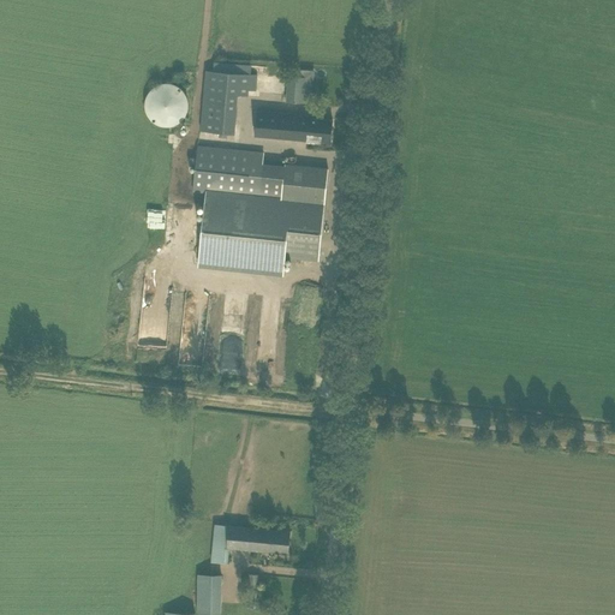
[(304,102),(305,71),(294,70),(294,77),(288,76),(286,101),(304,102)]
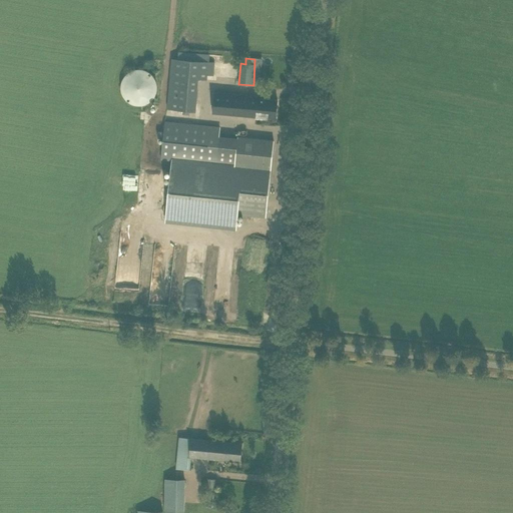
[(214,63),(171,59),(167,109),(196,112),(198,79),(207,80),(208,75),(213,76),(214,63)]
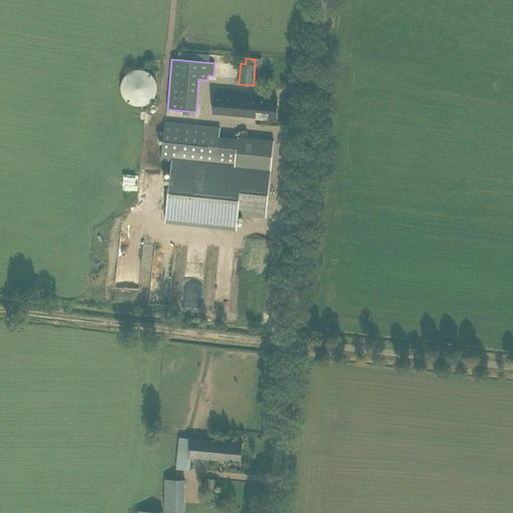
[(126,71),(126,104),(154,103),(154,71),(126,71)]
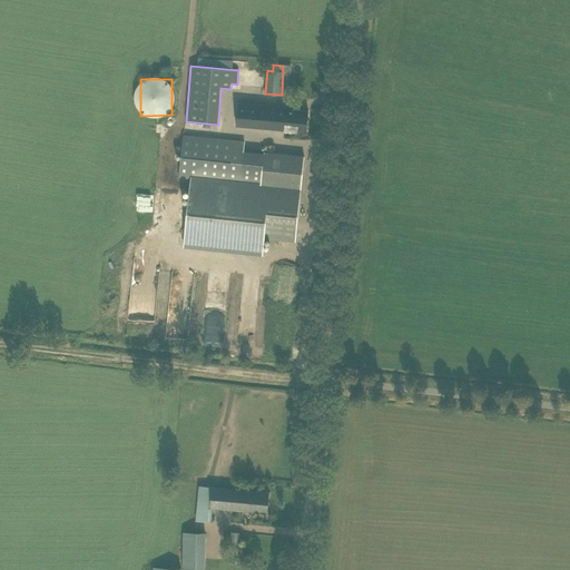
[(238,102),(236,126),(284,130),(306,131),(308,111),(286,109),(287,107),(276,106),(245,102),(238,102)]
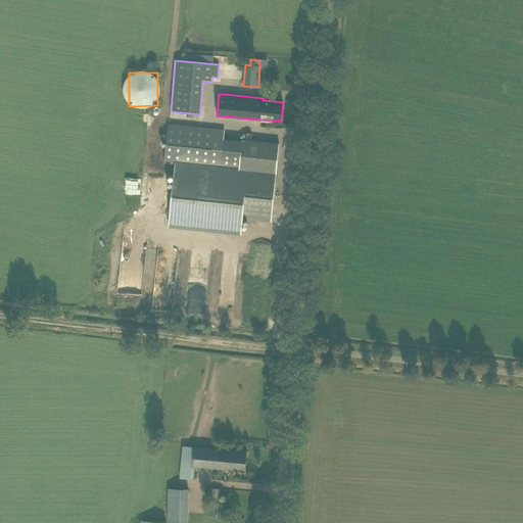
[(161,134),(160,141),(167,141),(164,161),(176,162),(169,225),(241,233),(243,217),(271,220),(279,144),(244,140),(241,168),(221,165),(224,138),(225,130),(169,124),(168,135),(161,134)]
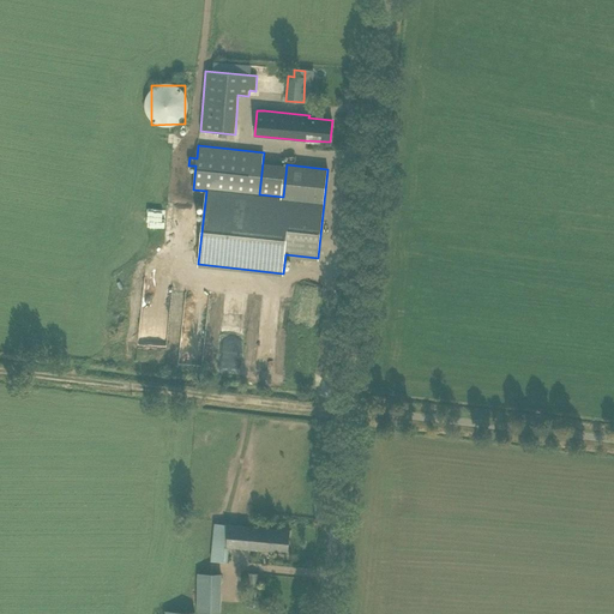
[(150,221),(166,222),(166,208),(150,206),(150,221)]
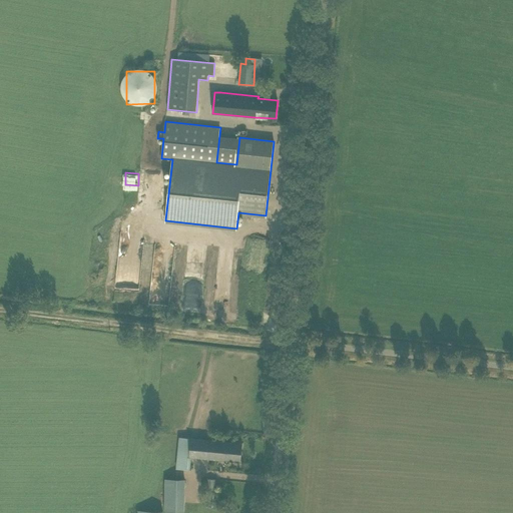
[(191,457),(240,461),(242,443),(179,438),(175,469),(190,470),(191,457)]
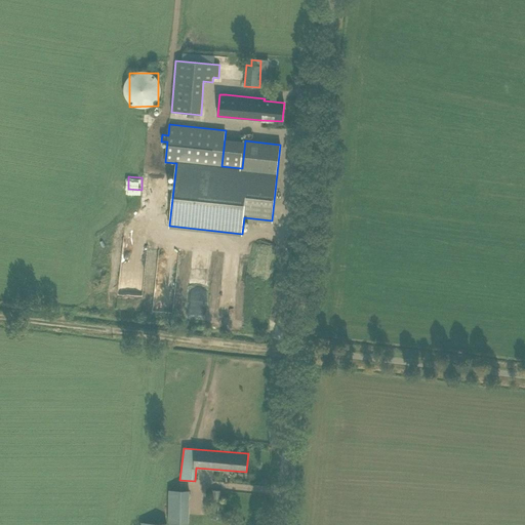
[(190,515),(191,491),(168,490),(167,514),(190,515)]
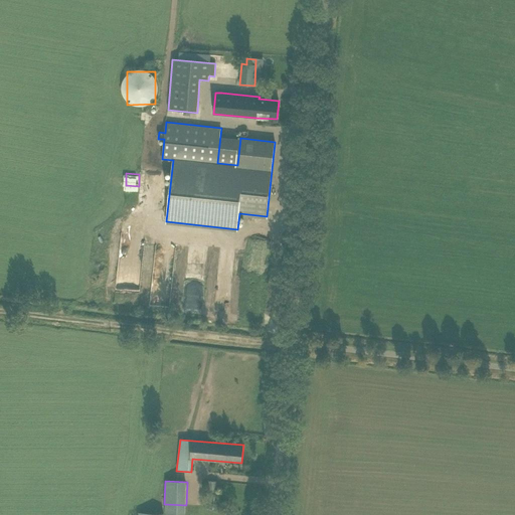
[(209,481),(208,491),(214,492),(216,492),(217,482),(209,481)]
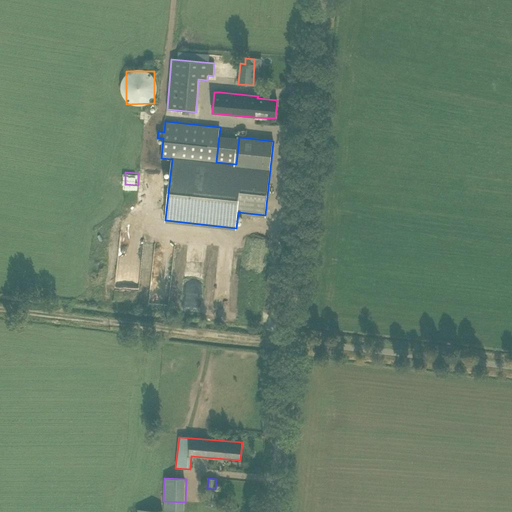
[(205,493),(204,504),(215,506),(216,493),(213,493),(210,493),(205,493)]
